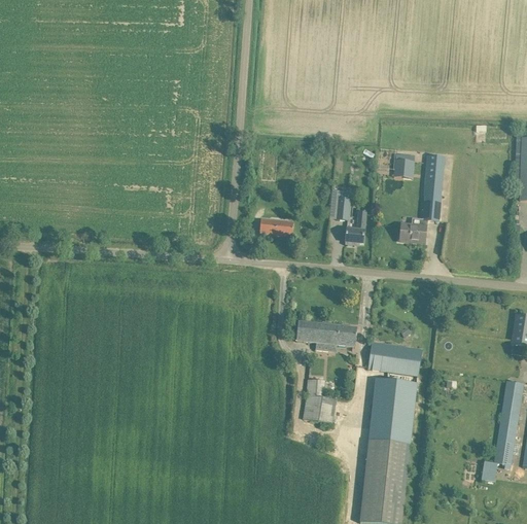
[(522,132),(517,132),(515,183),(520,183),(520,199),(526,199),(526,137),(522,137),(522,132)]
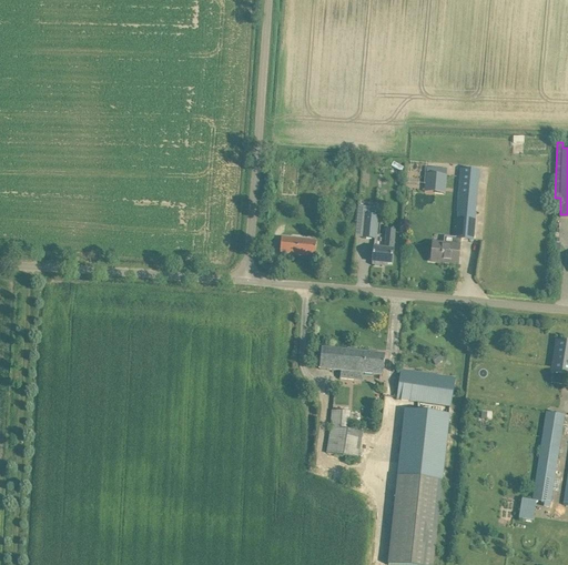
[(404,165),(394,160),(392,163),(401,169),(404,165)]
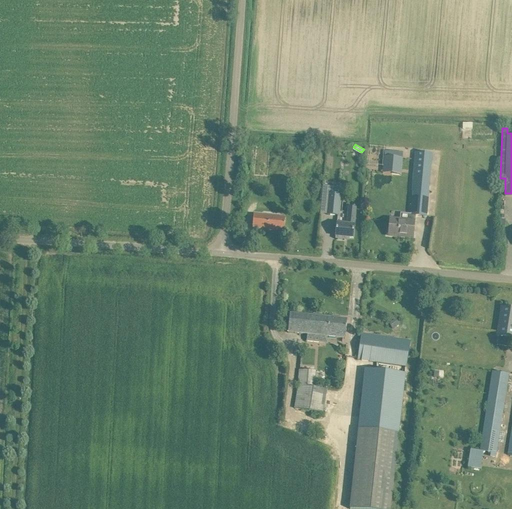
[(412,212),(412,213),(416,214),(427,215),(432,151),(415,150),(412,188),(414,188),(412,212)]
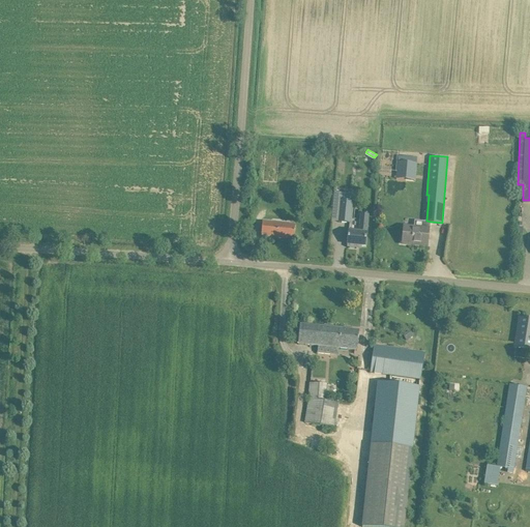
[(398,159),(395,176),(411,177),(412,170),(415,170),(416,160),(398,159)]
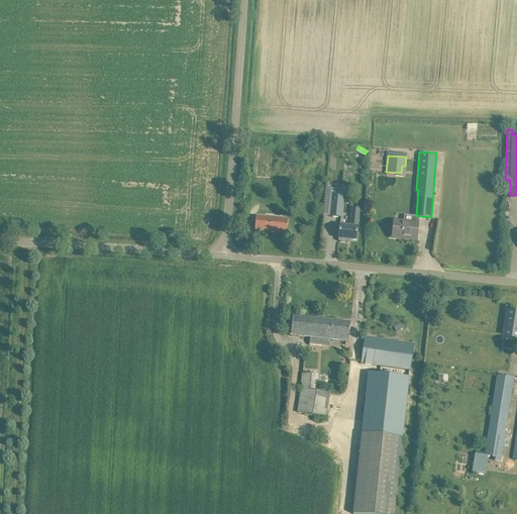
[(342,188),(333,187),(330,214),(341,215),(343,194),(342,193),(342,188)]
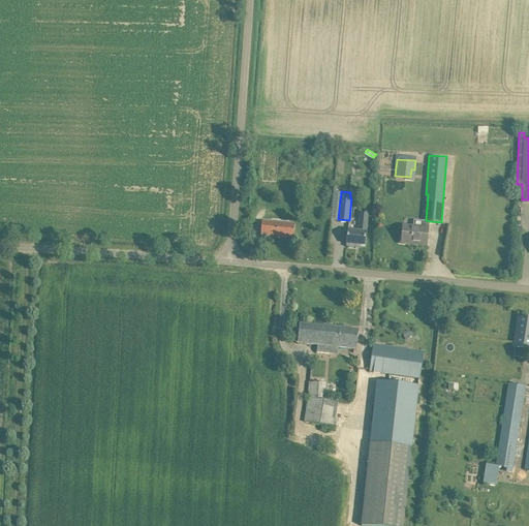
[(365,243),(366,233),(366,230),(367,211),(361,211),(359,229),(348,228),(346,244),(355,245),(355,242),(365,243)]
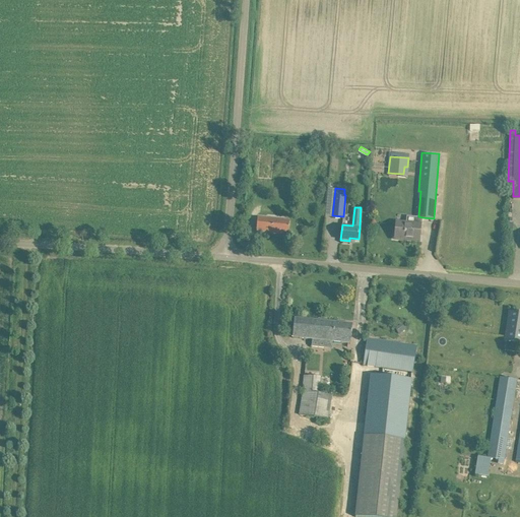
[(394,229),(393,236),(395,237),(405,238),(405,236),(419,237),(420,237),(423,217),(418,216),(418,215),(406,214),(406,221),(396,220),(396,227),(395,229),(394,229)]
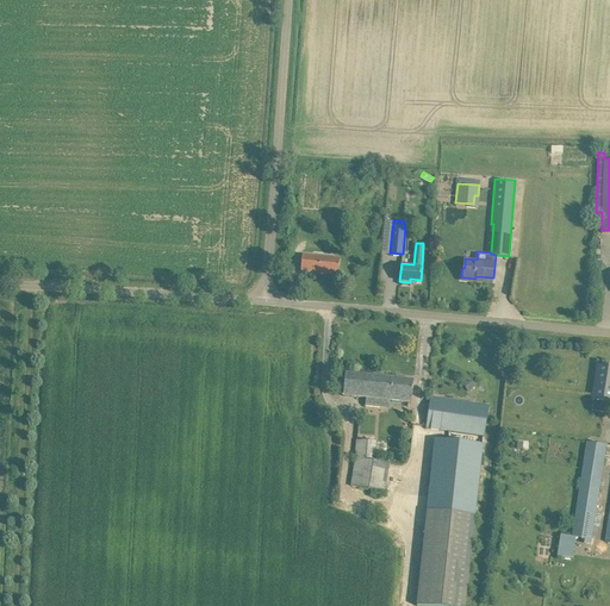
[(300,269),(338,273),(340,256),(302,252),(300,269)]
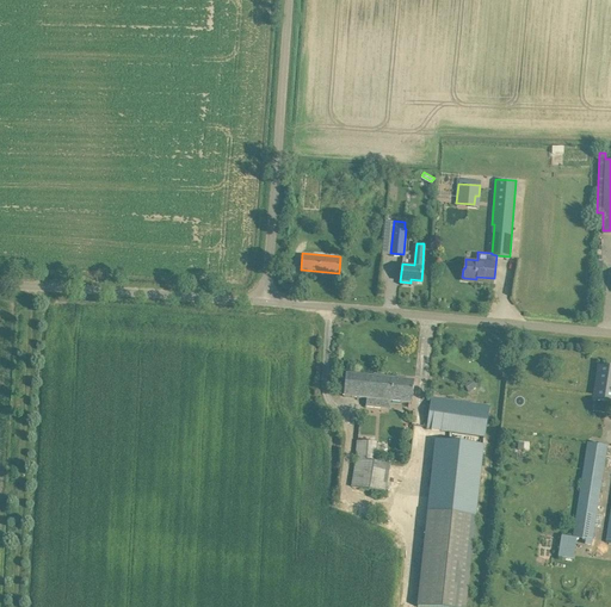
[(610,365),(599,364),(594,397),(610,400),(610,365)]
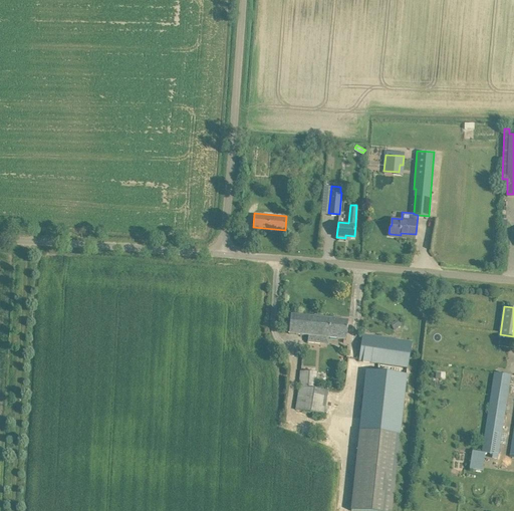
[(290,322),(289,331),(308,333),(308,339),(321,340),(321,334),(329,335),(346,337),(347,328),(348,318),(291,312),(290,322)]
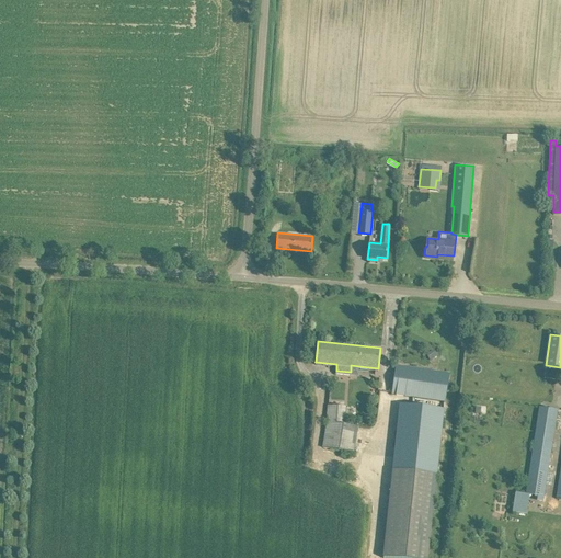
[(397,363),(392,391),(445,399),(449,369),(397,363)]
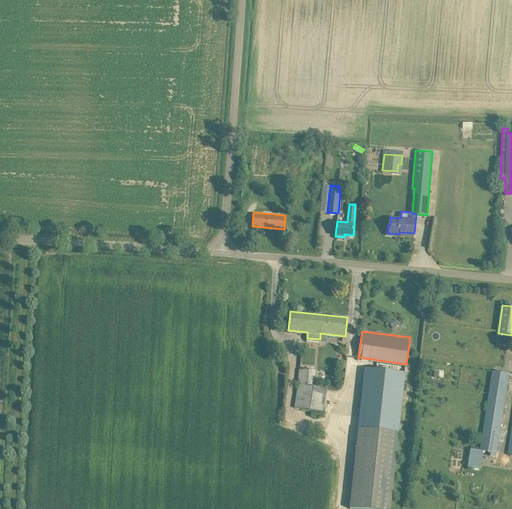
[(398,431),(405,371),(365,367),(358,427),(398,431)]
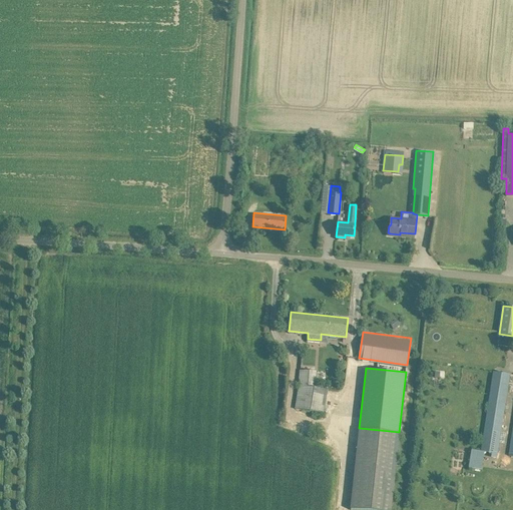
[(298,382),(295,407),(325,413),(328,388),(316,385),(307,385),(309,369),(300,369),(299,382),(298,382)]
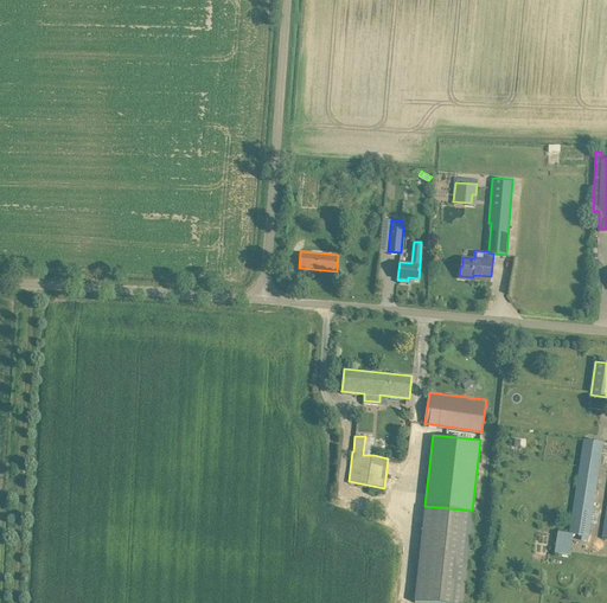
[(582,449),(569,531),(588,533),(604,440),(598,440),(585,437),(582,449)]
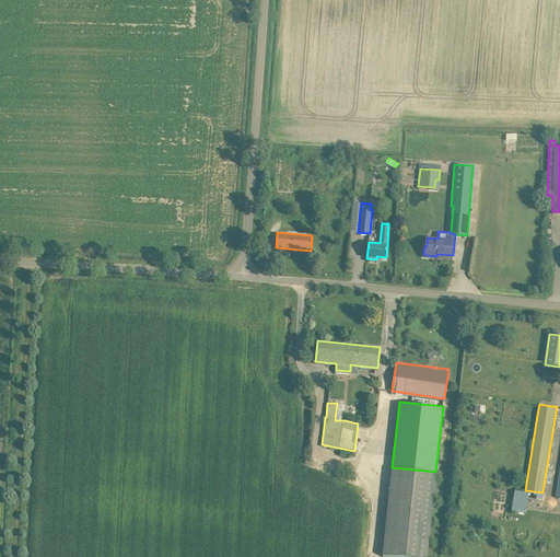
[(383,554),(419,556),(427,556),(435,472),(392,467),(383,554)]
